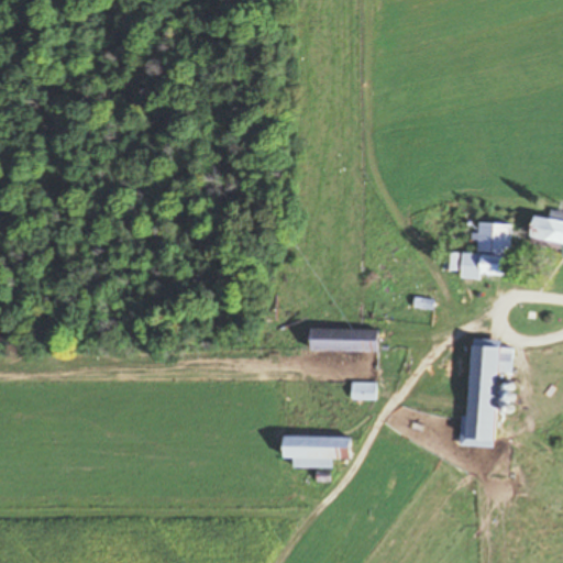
[(562,245),(562,221),(534,216),(530,239),(562,245)]
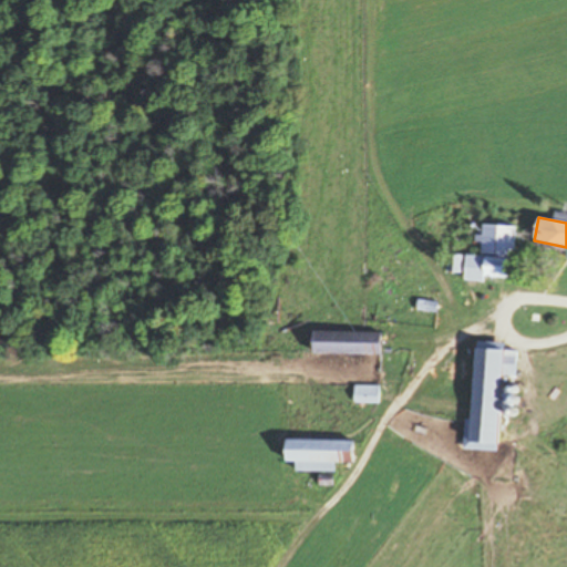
[(466,256),(465,281),(484,282),(485,278),(512,279),(514,227),(482,226),(481,256),(466,256)]
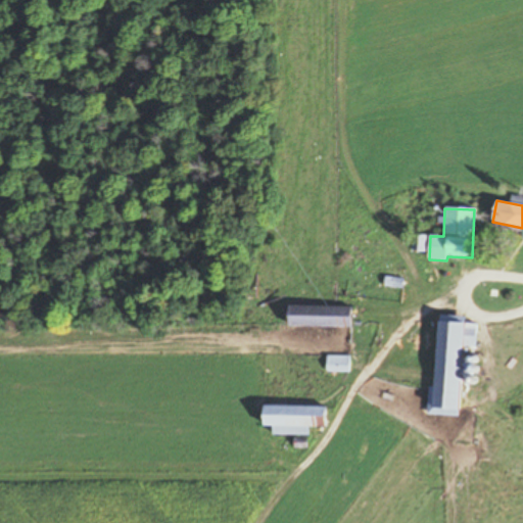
[(351,327),(351,306),(289,306),(289,327),(351,327)]
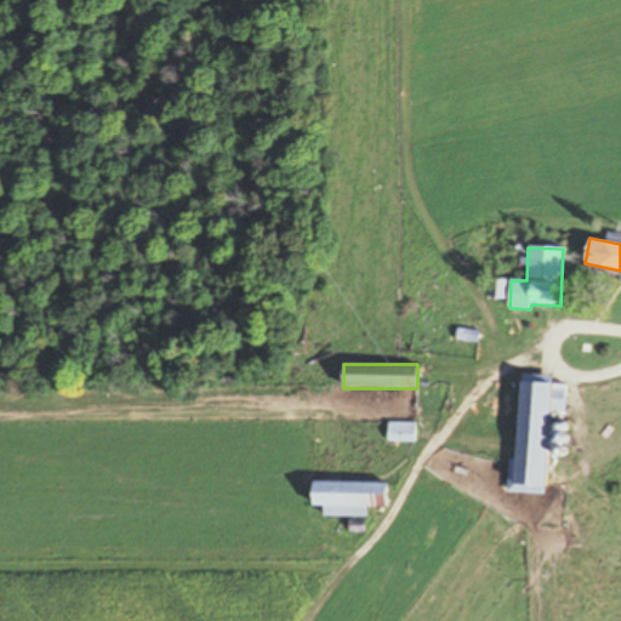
[(550,411),(564,412),(567,386),(552,385),(552,377),(519,376),(513,493),(545,494),(550,411)]
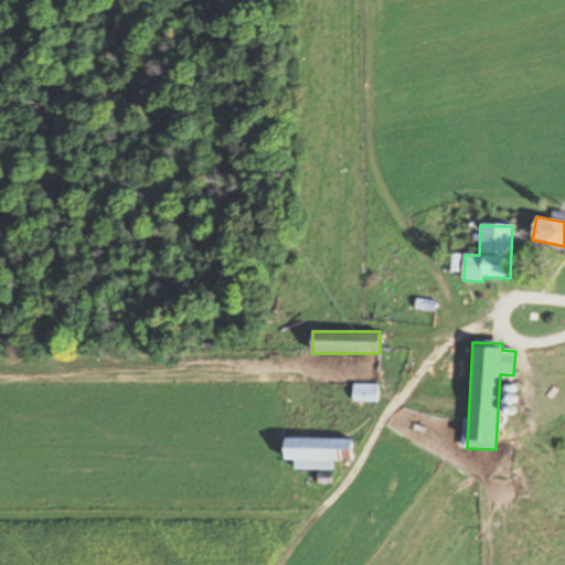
[(379,402),(379,385),(355,385),(355,402),(379,402)]
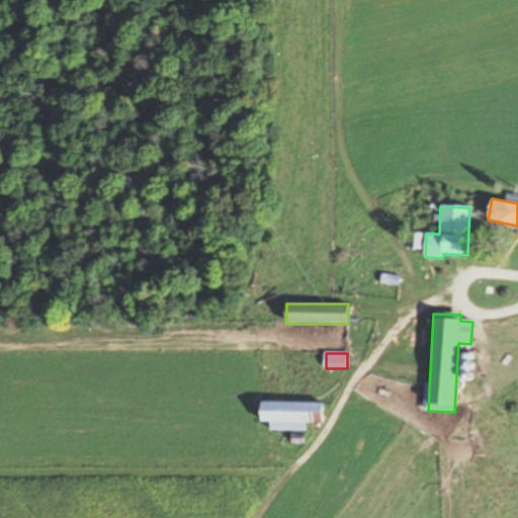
[(270,431),(307,432),(307,423),(323,423),(324,403),(260,402),(260,423),(270,423),(270,431)]
